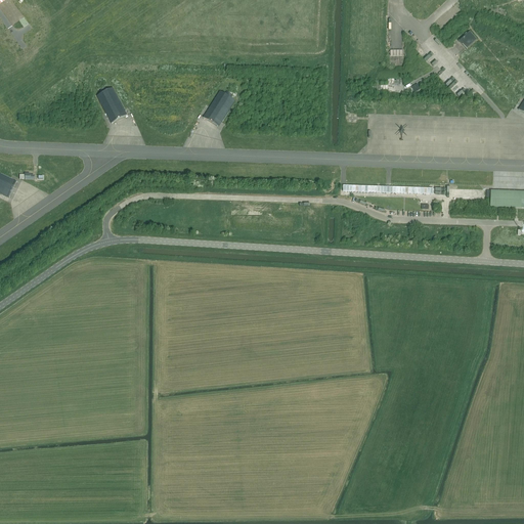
[(459,42),(466,49),(467,50),(467,49),(477,40),(470,32),(467,35),(464,38),(460,41),(459,41),(459,42)]
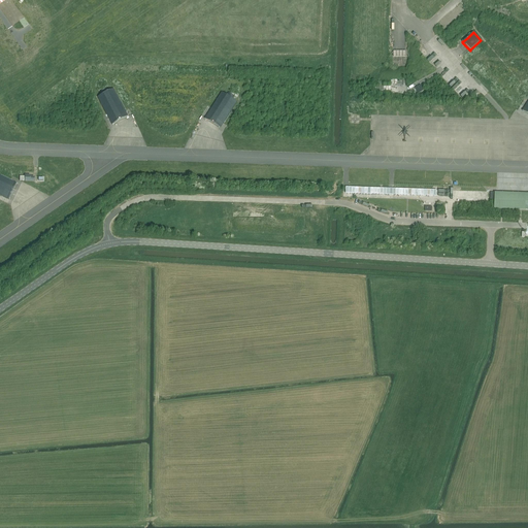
[(97,97),(106,114),(112,125),(128,117),(125,111),(125,110),(126,109),(125,108),(124,108),(113,89),(108,91),(107,88),(100,92),(102,95),(97,97)]
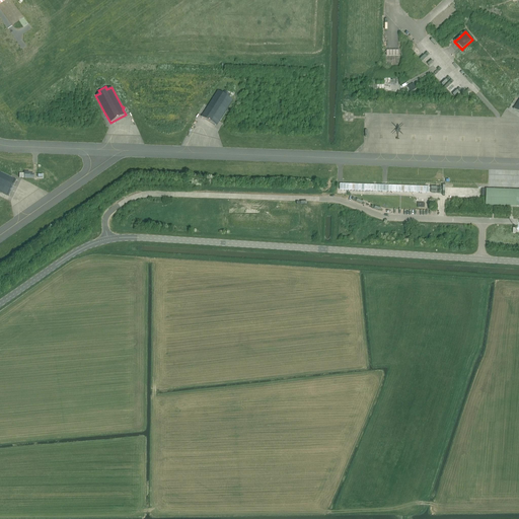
[(201,117),(216,127),(219,121),(221,119),(233,100),(228,97),(230,94),(224,90),(222,93),(218,90),(208,106),(201,117)]
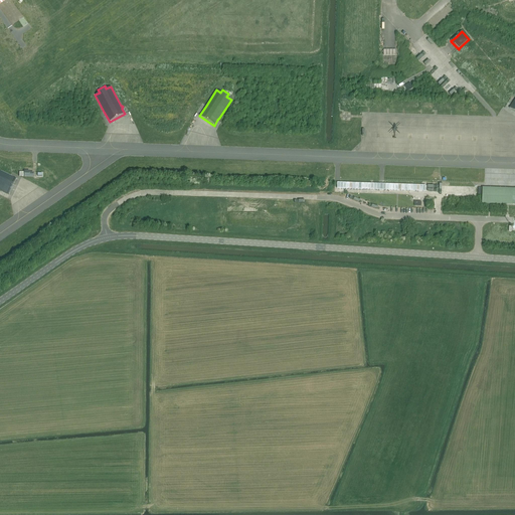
[(0,190),(8,195),(16,179),(11,176),(9,176),(10,175),(9,175),(8,175),(0,171),(0,190)]
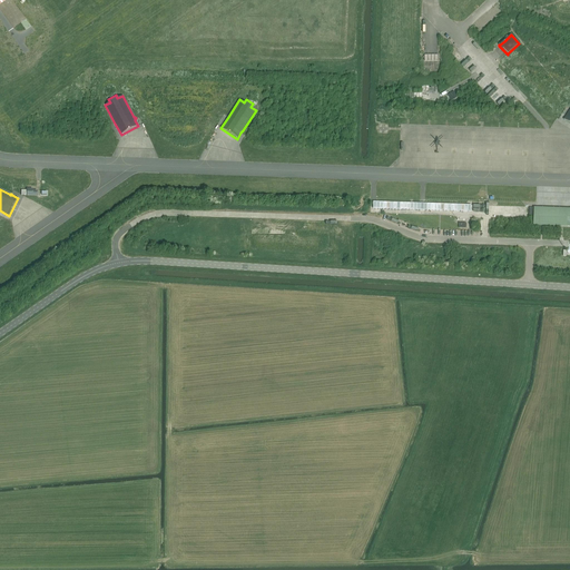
[(457,215),(480,215),(482,215),(483,205),(430,204),(430,210),(457,212),(457,215)]
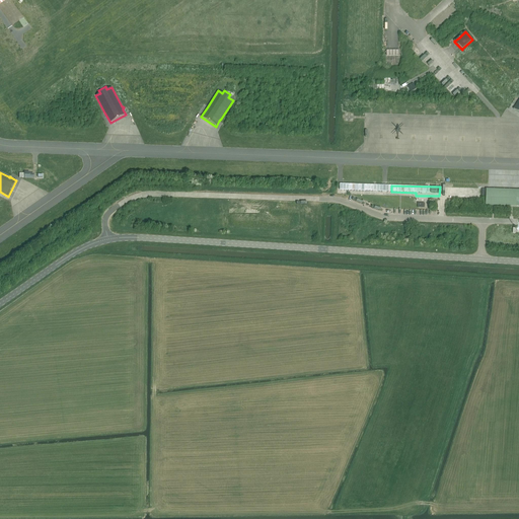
[(518,190),(488,190),(487,190),(486,205),(518,206),(518,190)]
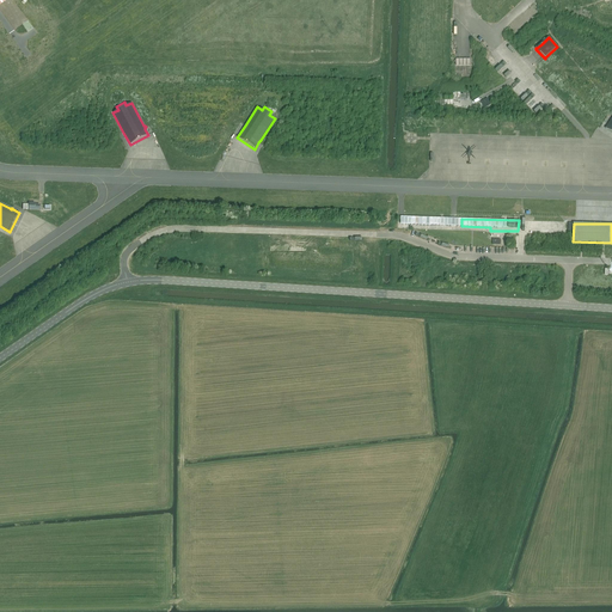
All buildings are outlined.
